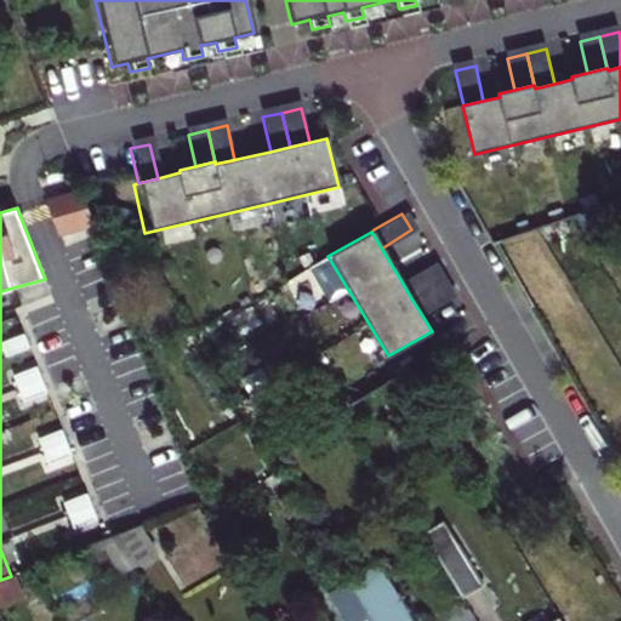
[(432,263),(402,281),(411,298),(442,280),(432,263)]
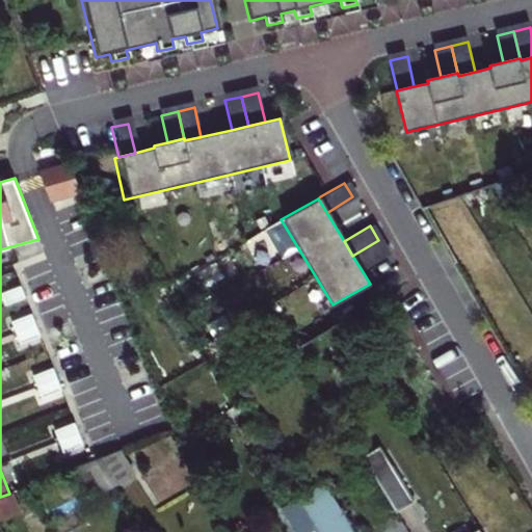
[(378,240),(352,256),(362,270),(388,255),(378,240)]
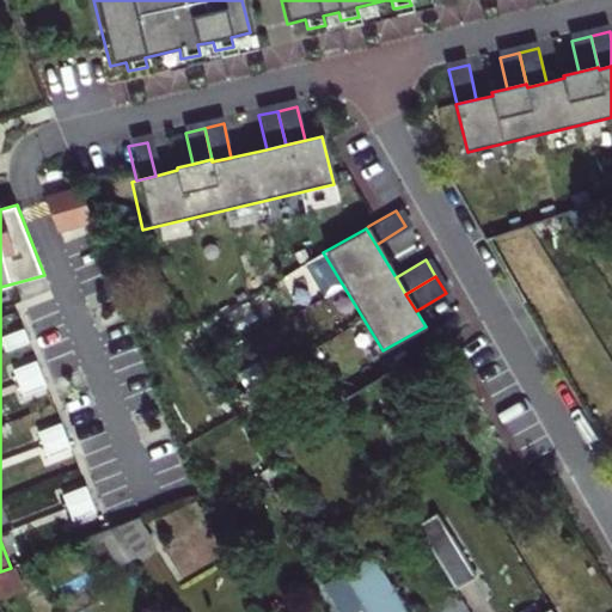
[(30,343),(25,329),(2,338),(7,352),(30,343)]
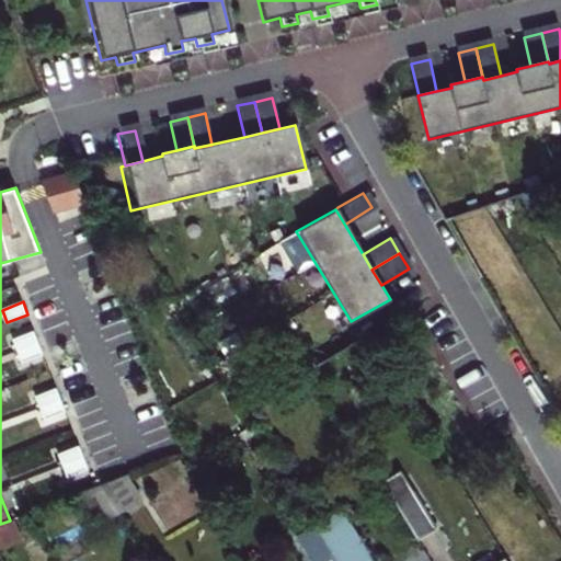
[(39,343),(34,331),(13,340),(19,351),(39,343)]
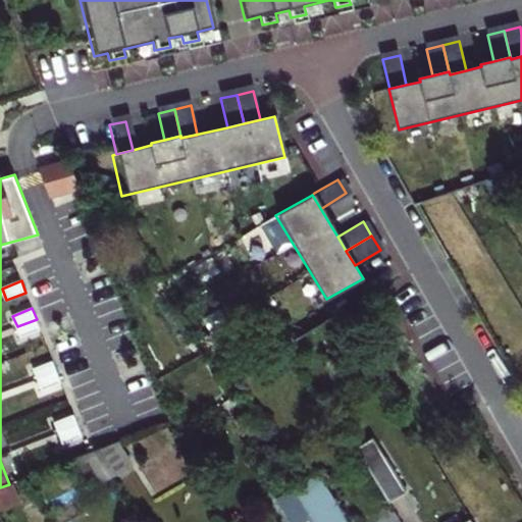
[(41,329),(37,319),(17,326),(20,337),(41,329)]
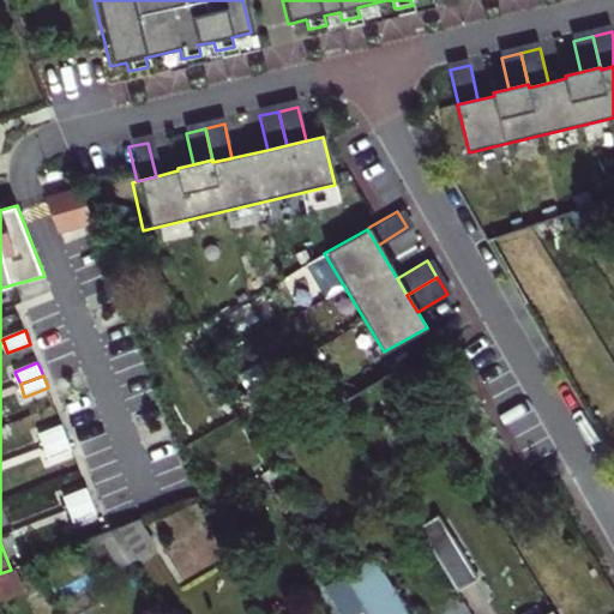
[(44,447),(67,438),(62,425),(40,433),(44,447)]
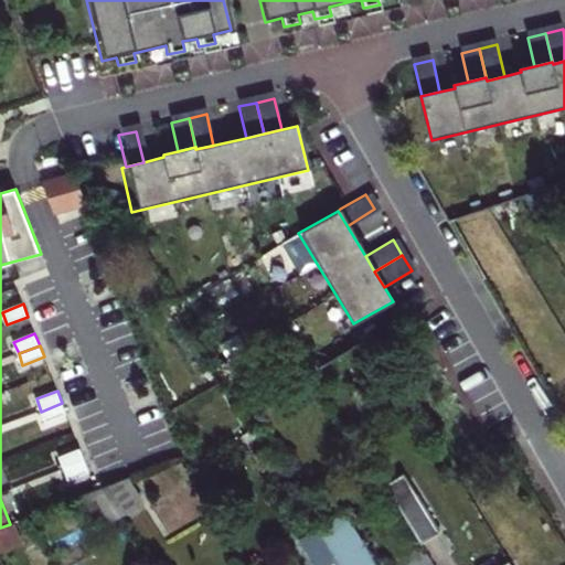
[(67,415),(62,403),(41,412),(45,423),(67,415)]
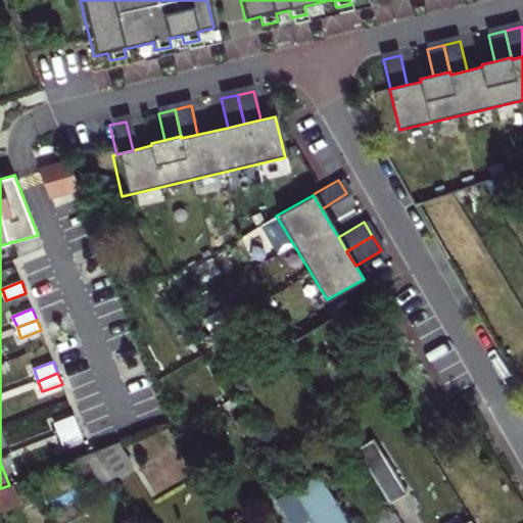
[(242,409),(236,397),(225,405),(231,416),(242,409)]
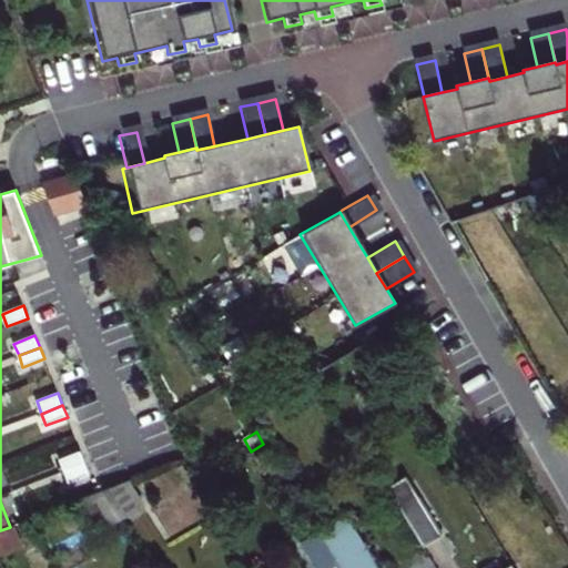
[(85,463),(81,452),(59,459),(64,472),(85,463)]
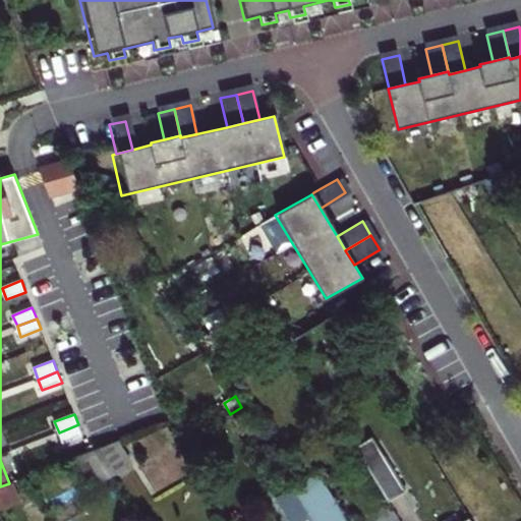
[(245,414),(234,421),(240,431),(251,424),(245,414)]
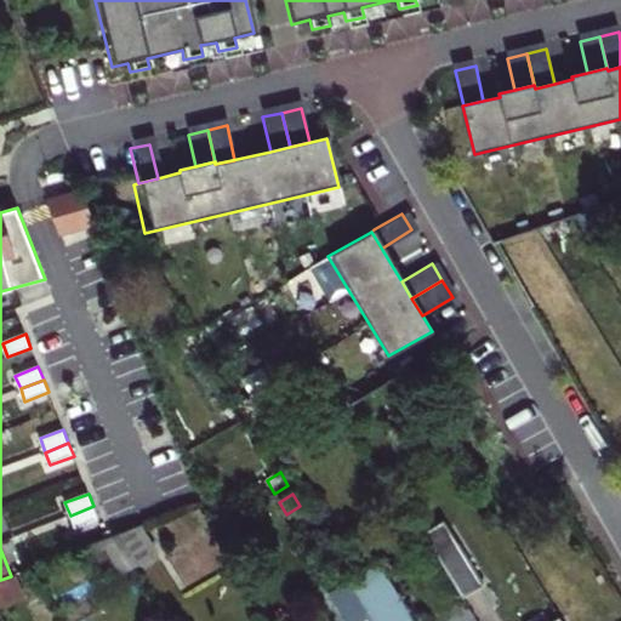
[(98,519),(93,506),(70,516),(75,529),(98,519)]
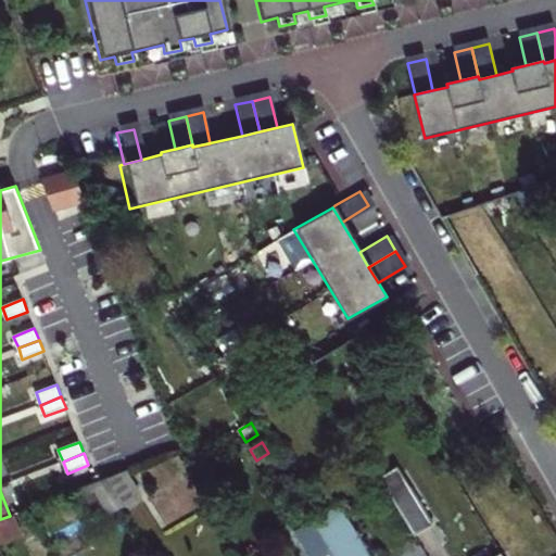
[(394,468),(376,479),(412,538),(429,527),(394,468)]
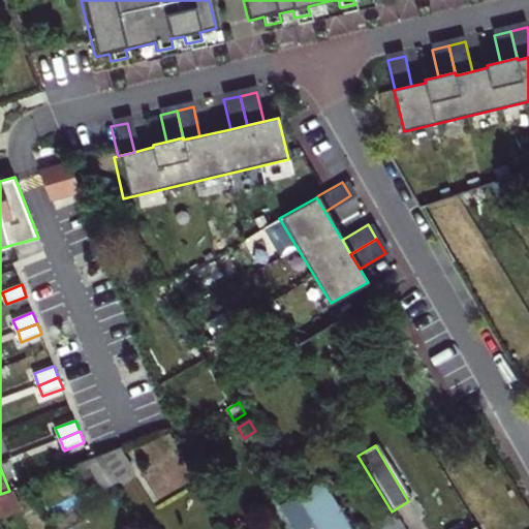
[(94,458),(112,486),(131,473),(118,449),(94,458)]
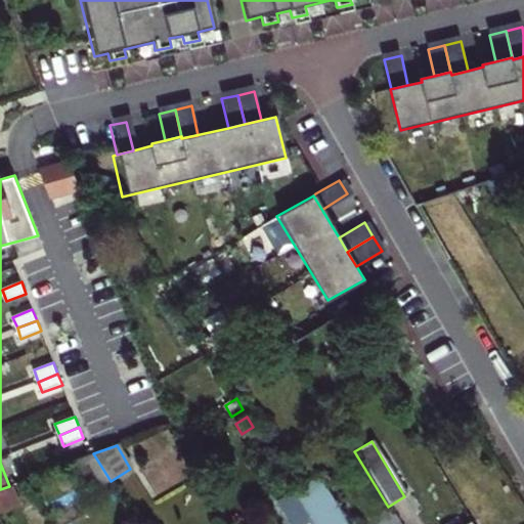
[(111,481),(93,453),(76,461),(94,491),(111,481)]
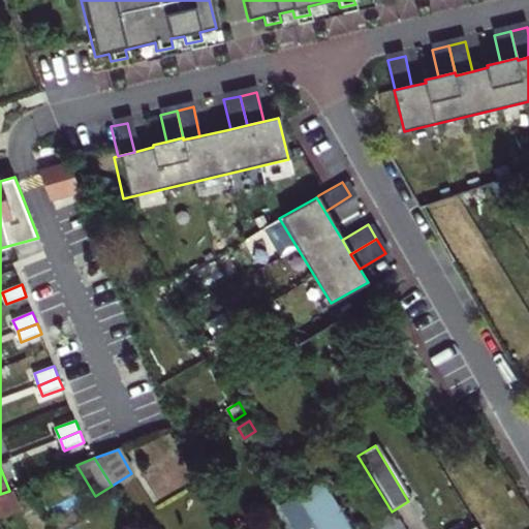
[(351,528),(322,480),(296,496),(315,528),(351,528)]
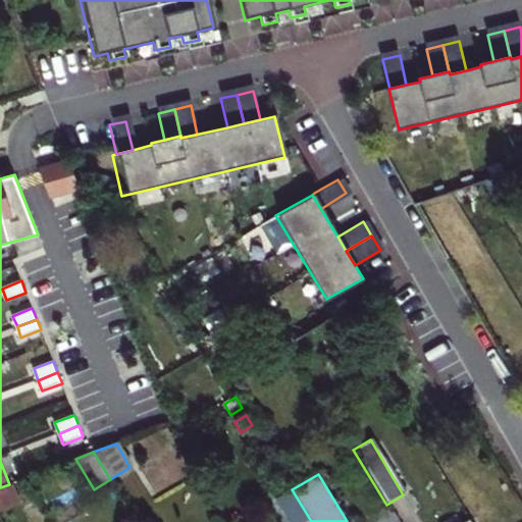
[(311,521),(292,489),(275,499),(290,521),(311,521)]
